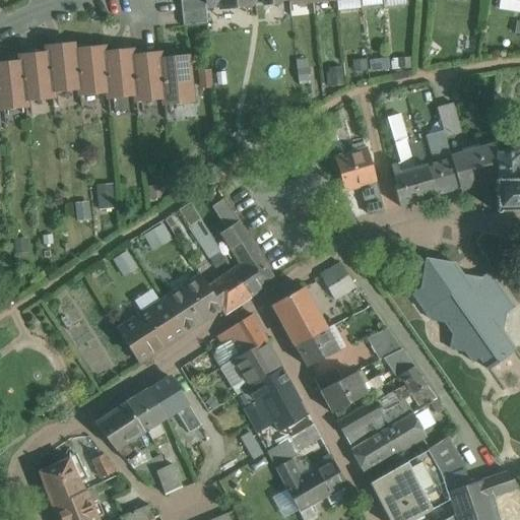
[(204,0),(196,0),(181,2),(182,14),(205,11),(205,5),(204,0)]
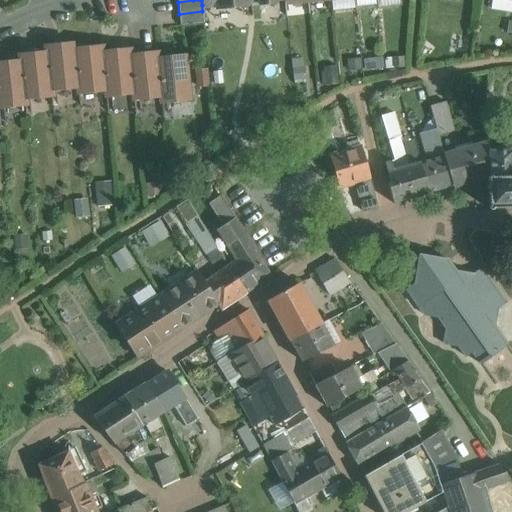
[(201,0),(202,5),(216,3),(216,10),(259,6),(258,0),(201,0)]
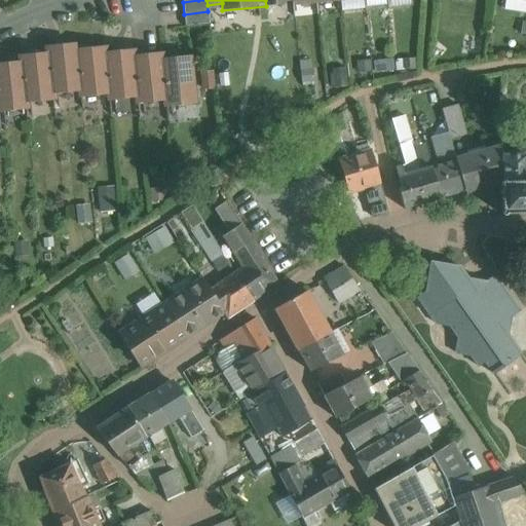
[(208,11),(184,14),(185,26),(210,24),(208,11)]
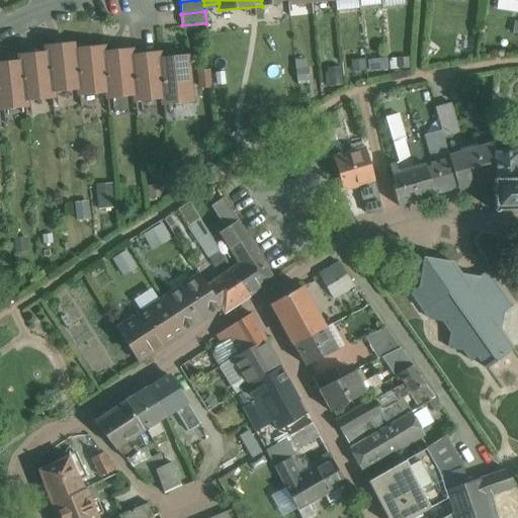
[(75,45),(46,48),(47,54),(48,54),(52,91),(78,88),(79,88),(75,51),(75,45)]
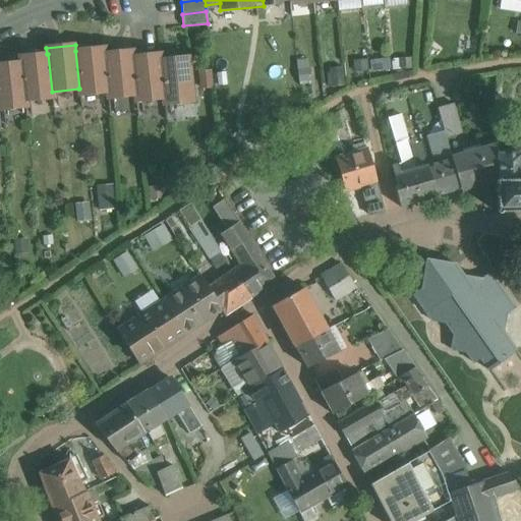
[(75,51),(79,89),(78,89),(79,95),(107,92),(108,92),(104,54),(105,54),(104,48),(75,51)]
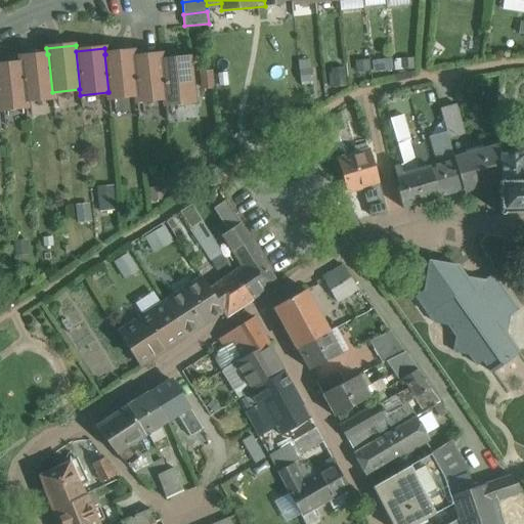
[(105,54),(104,54),(108,92),(107,92),(107,98),(135,95),(136,95),(132,57),(133,57),(133,51),(105,54)]
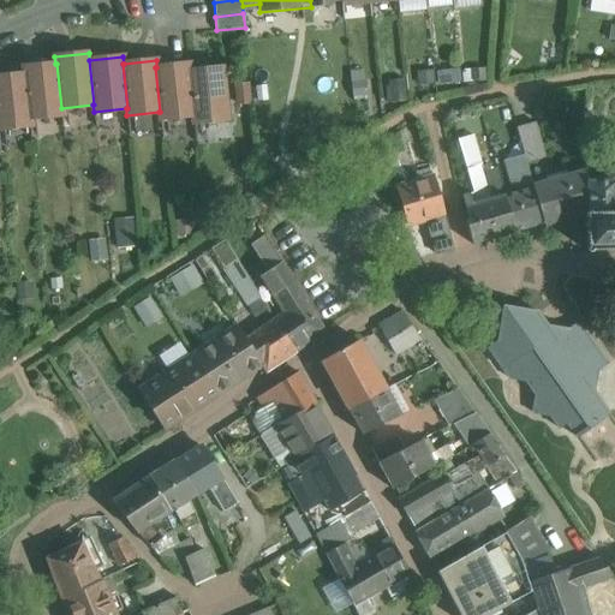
[(55,64),(23,67),(23,75),(24,75),(29,119),(30,119),(63,115),(61,108),(57,64),(55,64)]
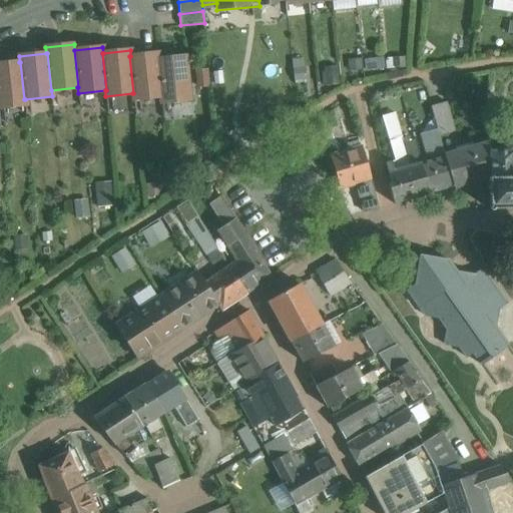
[(130,56),(129,56),(133,93),(132,93),(133,99),(160,96),(161,96),(157,59),(158,59),(157,53),(130,56)]
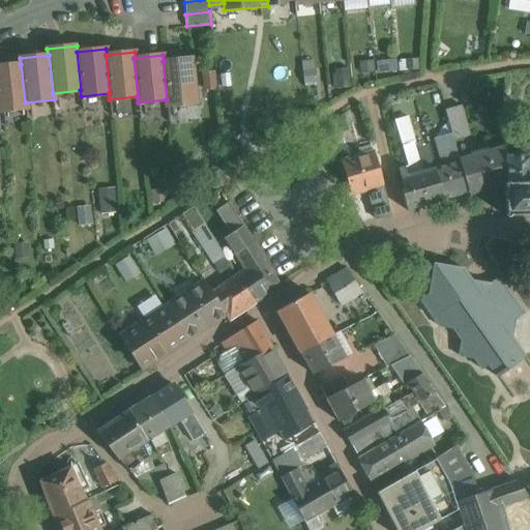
[(164,61),(163,61),(167,99),(166,99),(167,106),(196,102),(190,58),(164,61)]
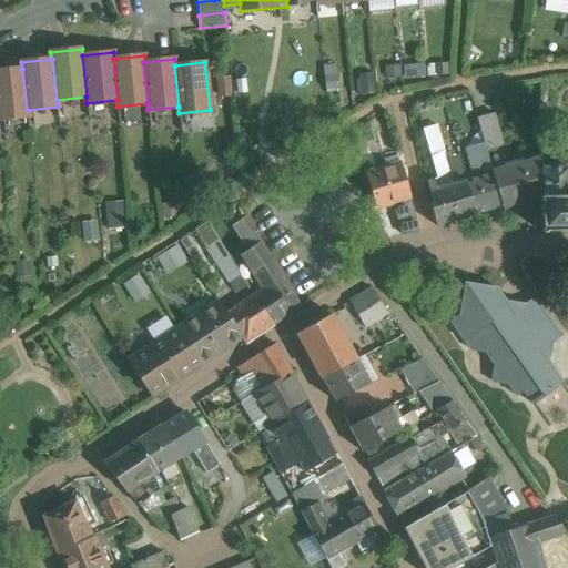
[(21,69),(0,70),(0,119),(28,115),(28,110),(27,110),(22,69),(21,69)]
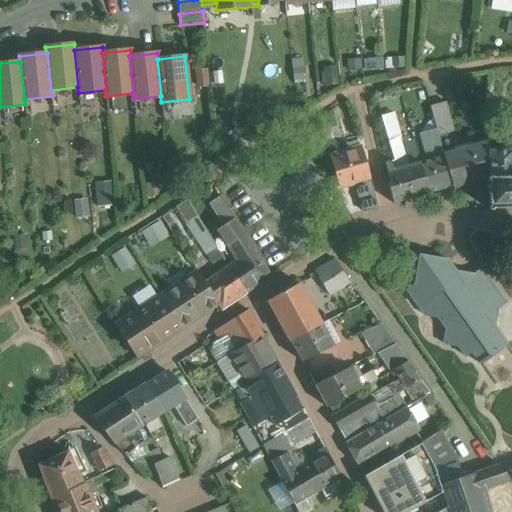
[(305,68),(292,69),(293,81),(306,80),(305,68)]
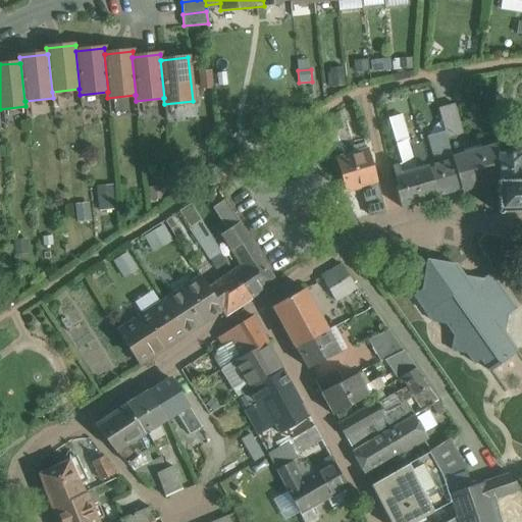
[(454,104),(437,108),(441,122),(445,132),(446,138),(462,134),(454,104)]
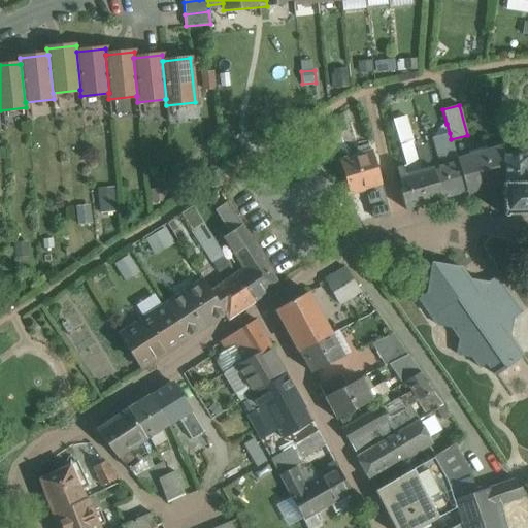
[(405,117),(393,121),(400,145),(413,141),(405,117)]
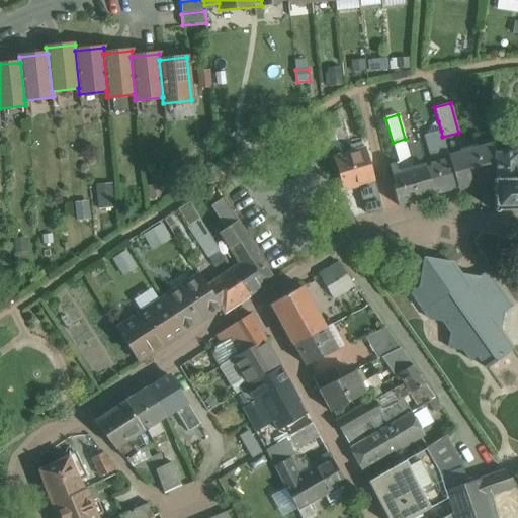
[(355,116),(343,120),(349,145),(362,142),(355,116)]
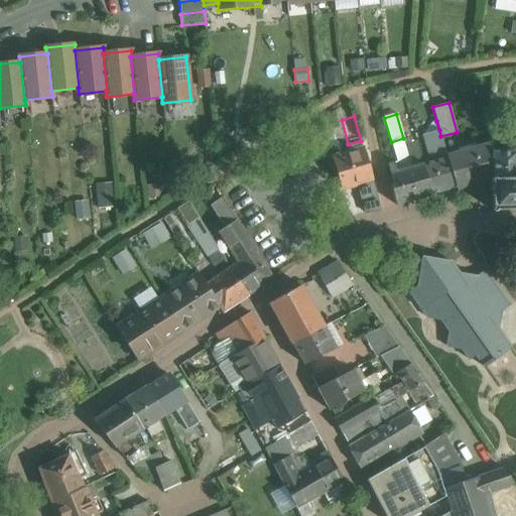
[(431,121),(421,124),(424,134),(439,130),(436,121),(431,123),(431,121)]
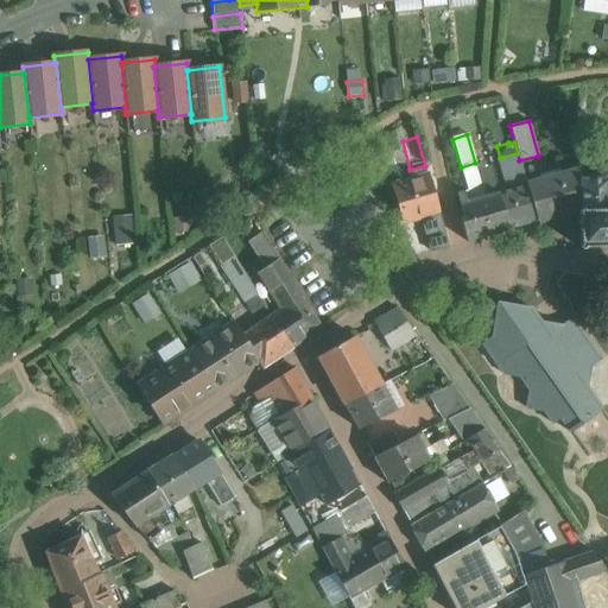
[(500,158),(499,158),(505,181),(515,189),(526,185),(519,160),(518,153),(500,158)]
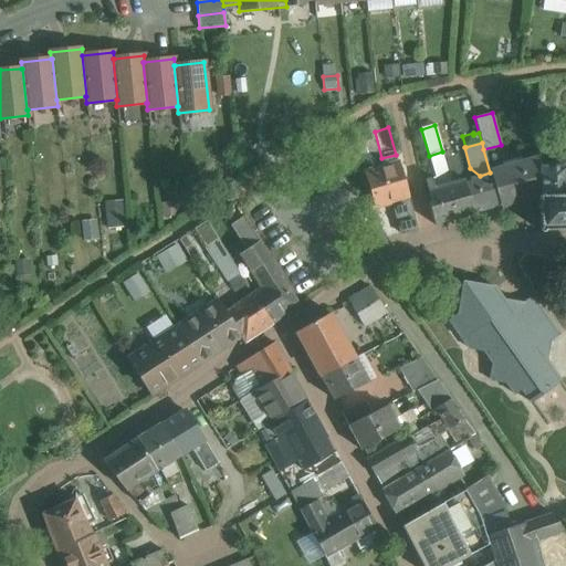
[(442,152),(429,156),(436,179),(449,176),(442,152)]
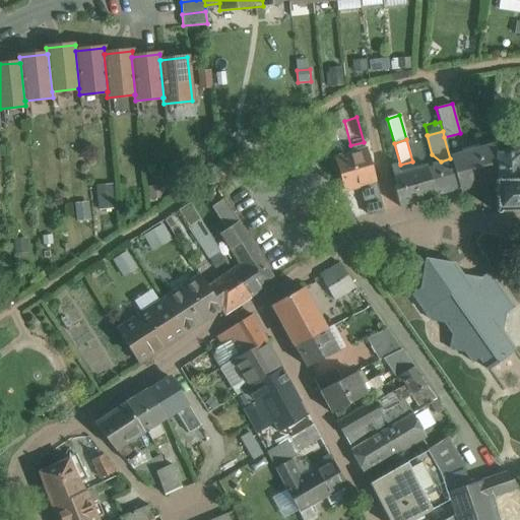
[(496,146),(450,158),(458,189),(494,180),(498,178),(497,154),(497,148),(496,146)]
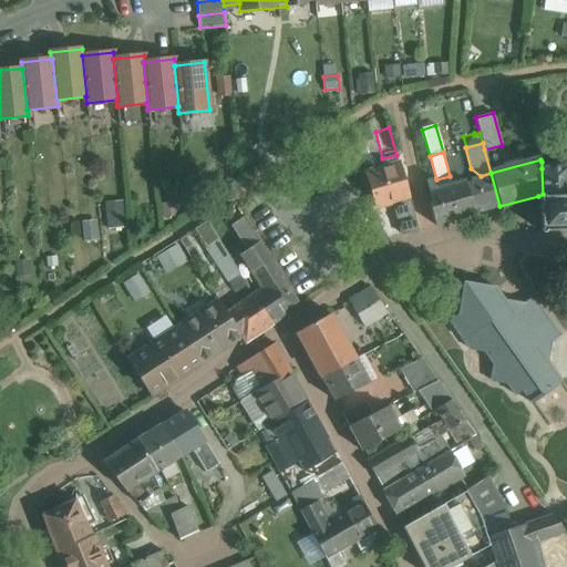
[(399,164),(367,174),(377,208),(393,203),(402,236),(418,230),(399,164)]
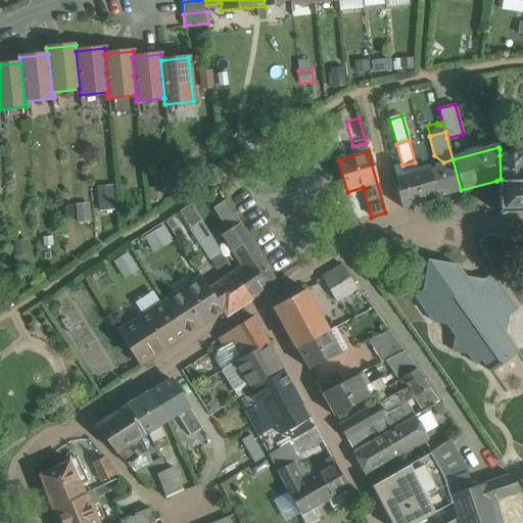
[(522,154),(500,155),(501,179),(496,181),(497,215),(522,212),(522,154)]
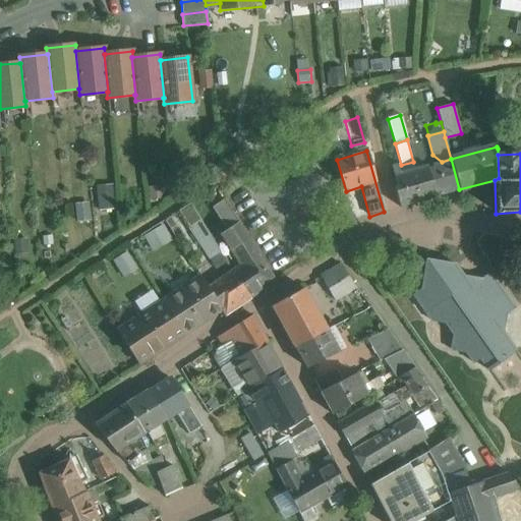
[(442,162),(427,166),(436,196),(459,189),(451,159),(442,162)]
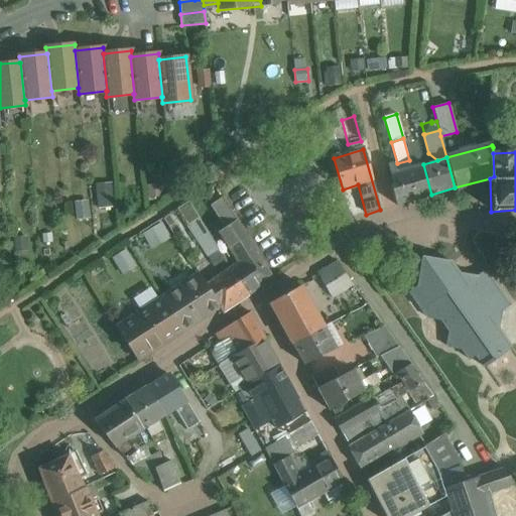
[(423,164),(396,172),(393,163),(388,165),(395,185),(391,186),(397,205),(431,195),(423,164)]
